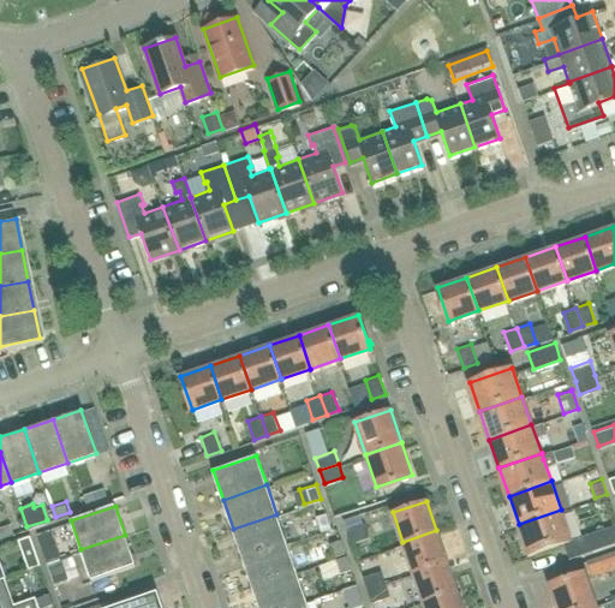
[(561,510),(519,524),(529,553),(571,538),(561,510)]
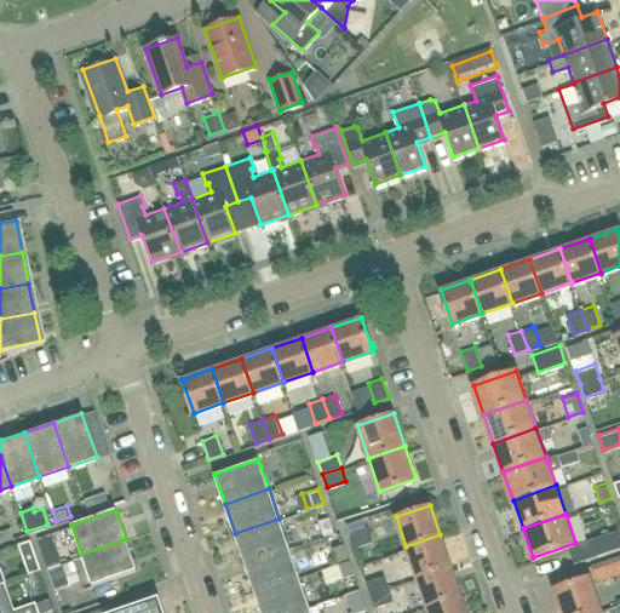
[(333,531),(327,516),(317,519),(323,534),(333,531)]
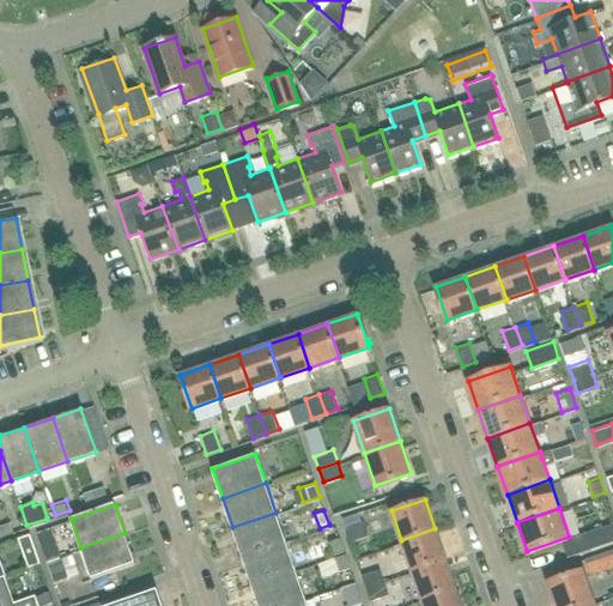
[(341,516),(350,540),(369,533),(364,520),(362,521),(358,510),(341,516)]
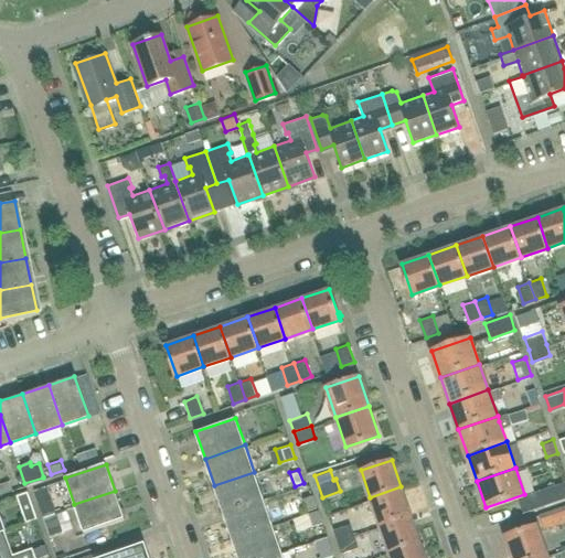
[(223,512),(263,497),(254,472),(214,485),(223,512)]
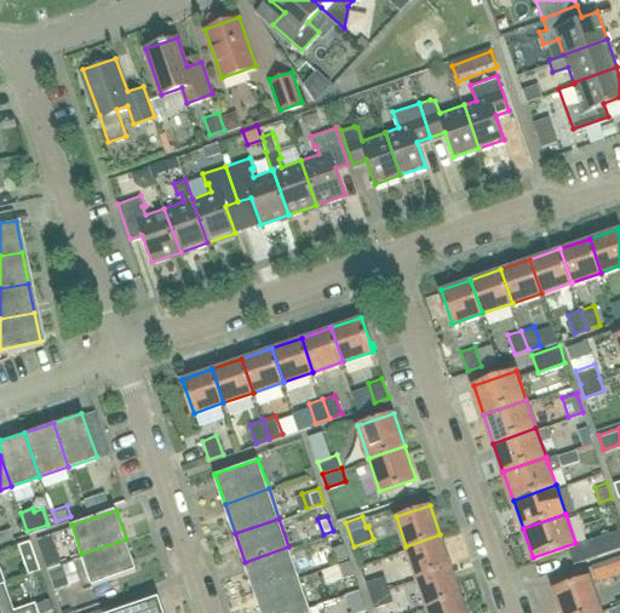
[(11,526),(0,528),(0,540),(13,536),(11,526)]
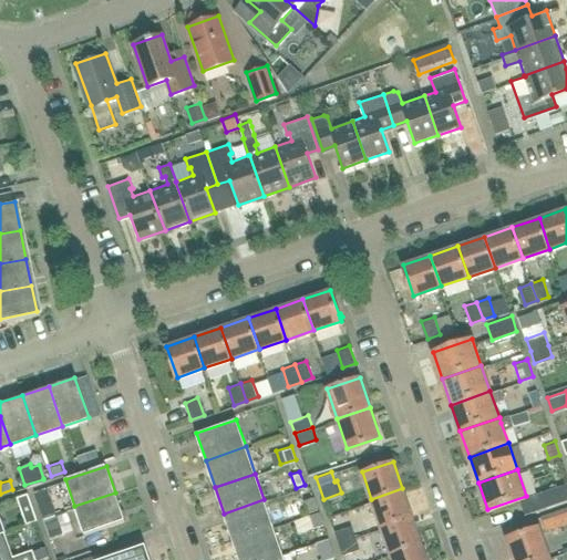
[(548,506),(566,498),(566,480),(543,490),(548,506)]
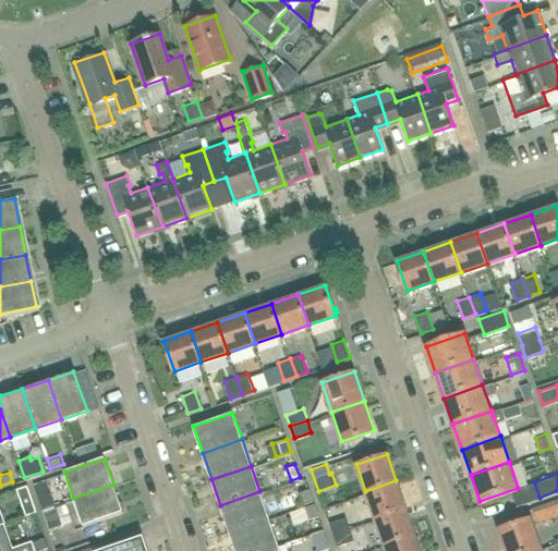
[(375,517),(405,507),(396,480),(365,491),(375,517)]
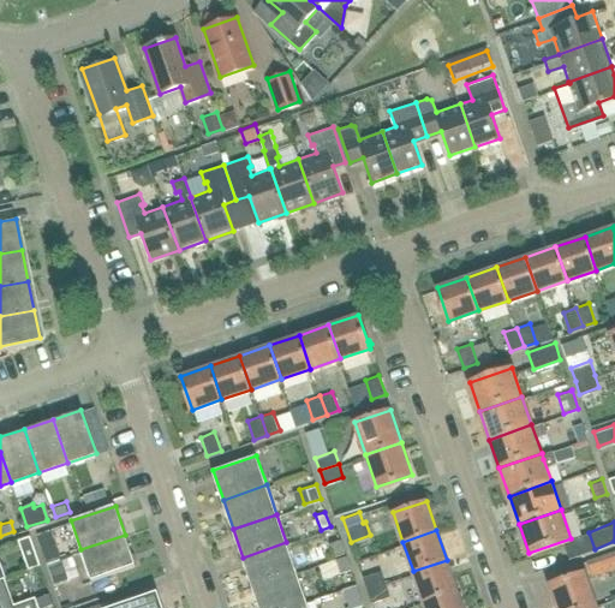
[(28,566),(39,562),(29,534),(17,538),(28,566)]
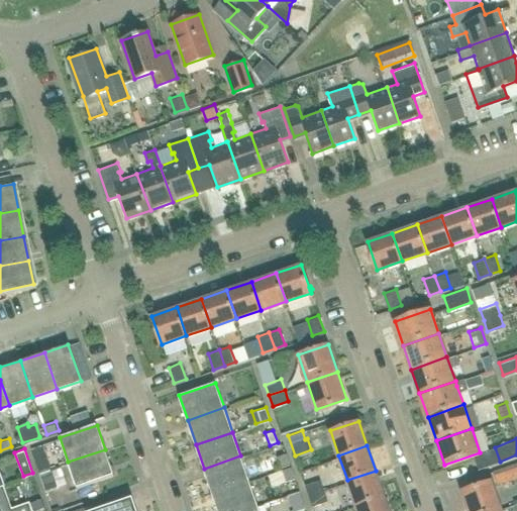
[(105,449),(68,462),(76,486),(113,474),(105,449)]
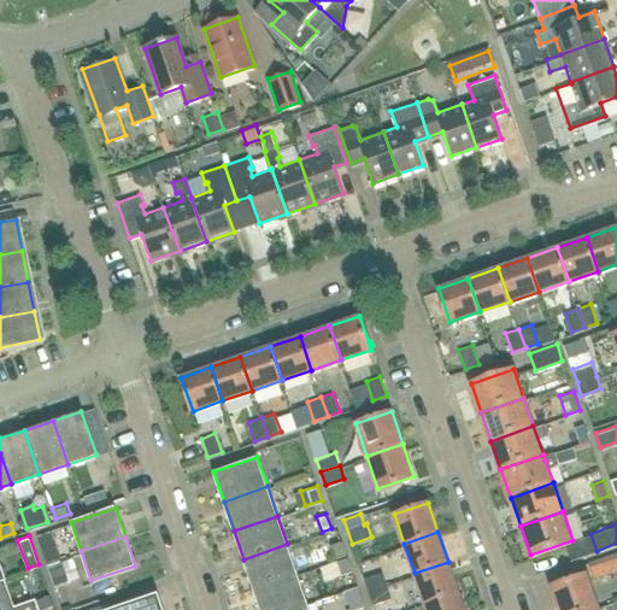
[(291,547),(298,568),(330,557),(324,537),(291,547)]
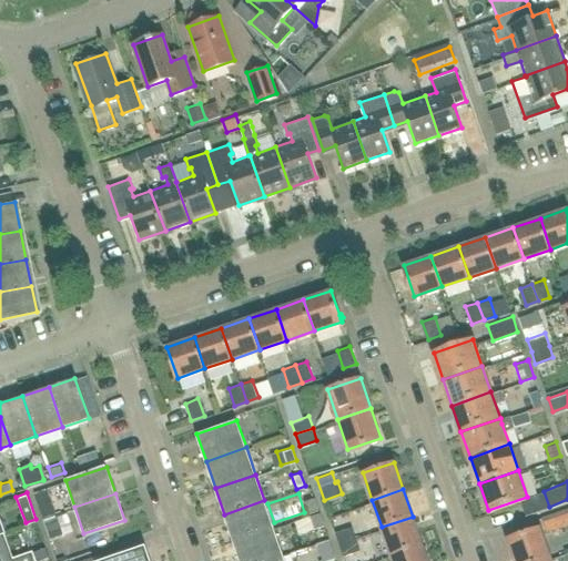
[(320,508),(315,496),(305,499),(310,511),(320,508)]
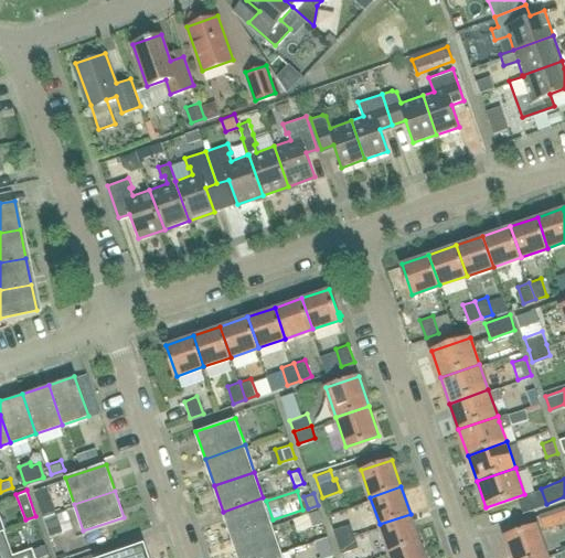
[(232,537),(272,524),(263,497),(223,512),(232,537)]
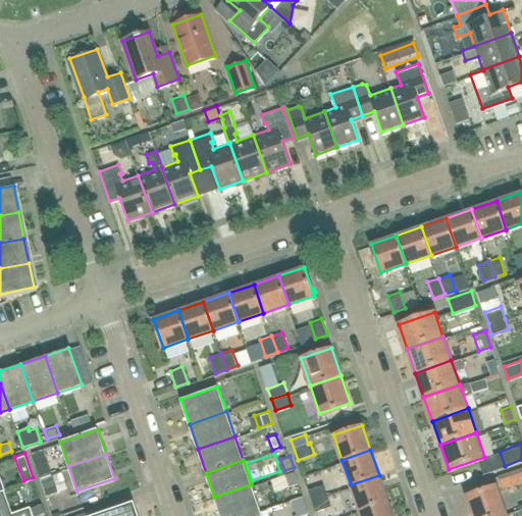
[(289,483),(298,480),(299,480),(295,469),(284,472),(289,483)]
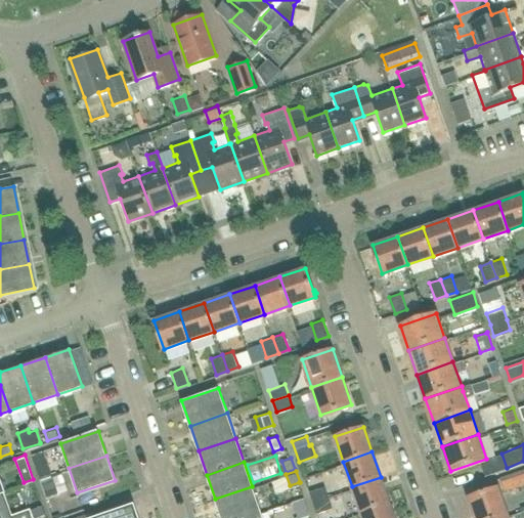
[(505,490),(523,483),(523,471),(501,479),(505,490)]
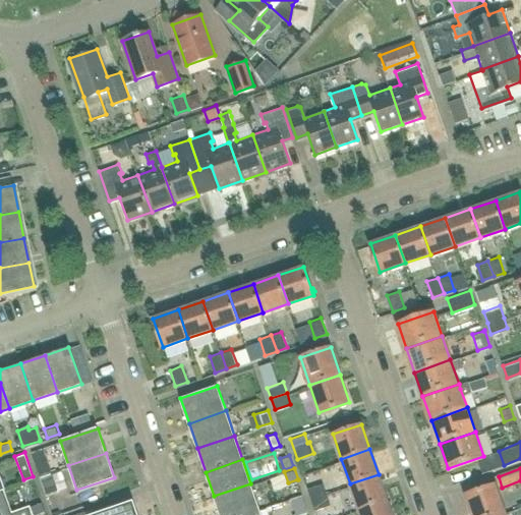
[(44,488),(45,493),(58,489),(53,473),(40,477),(44,488)]
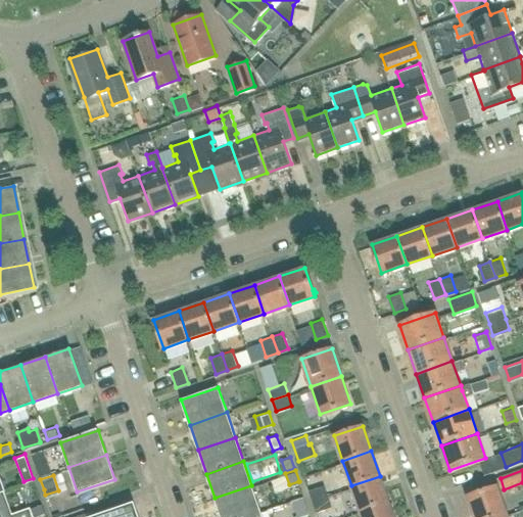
[(360,511),(388,501),(380,476),(351,485),(360,511)]
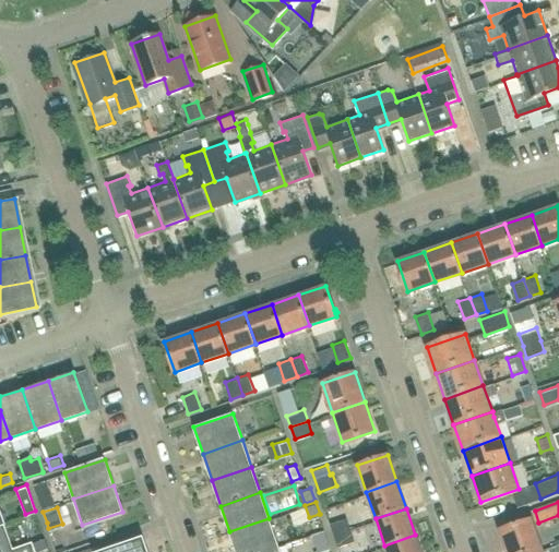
[(333,534),(351,528),(346,516),(330,523),(333,534)]
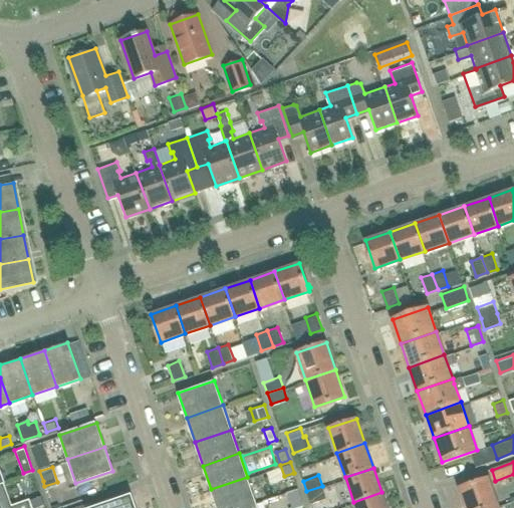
[(218,507),(233,507),(255,500),(247,477),(211,489),(218,507)]
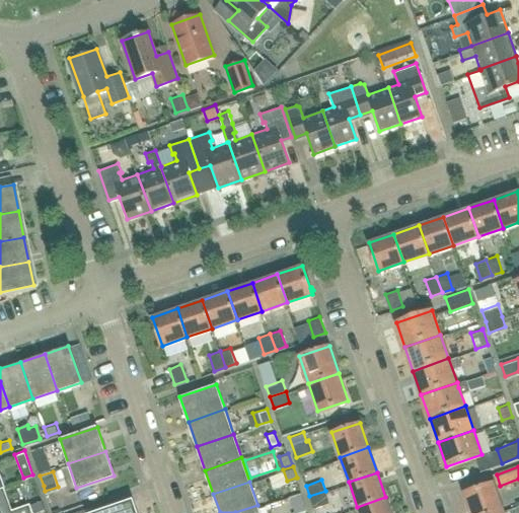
[(470,512),(491,512),(503,509),(494,482),(464,492),(470,512)]
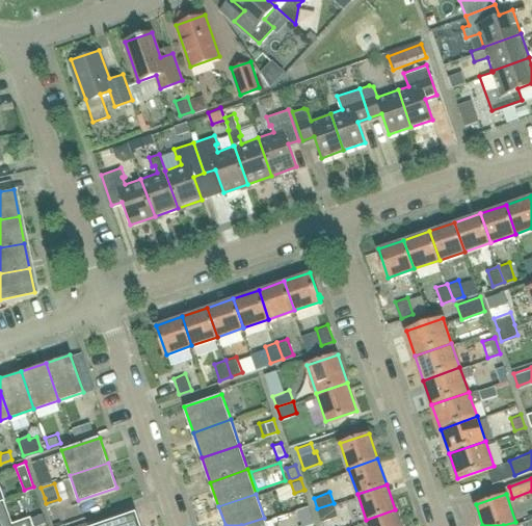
[(9,522),(1,498),(0,497),(0,525),(32,525),(46,521),(43,513),(30,517),(29,515),(9,522)]
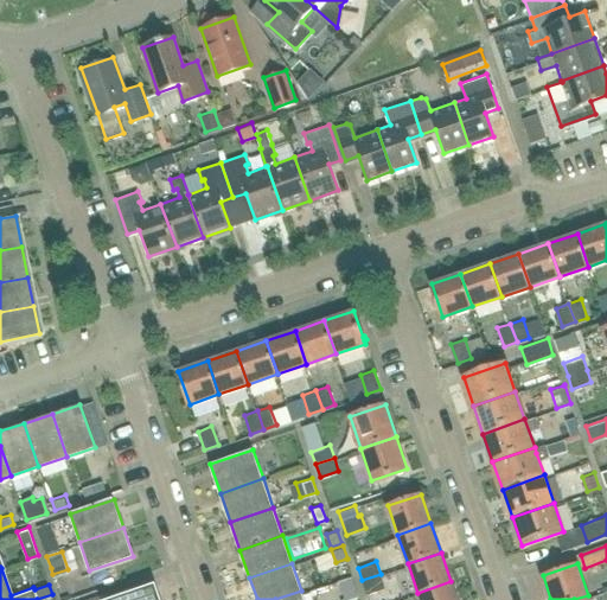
[(345,599),(358,594),(359,594),(352,574),(338,579),(345,599)]
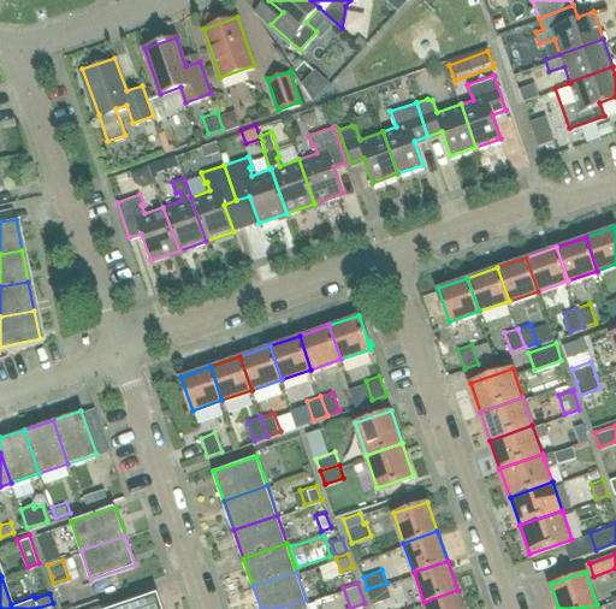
[(367,589),(372,602),(391,596),(386,583),(367,589)]
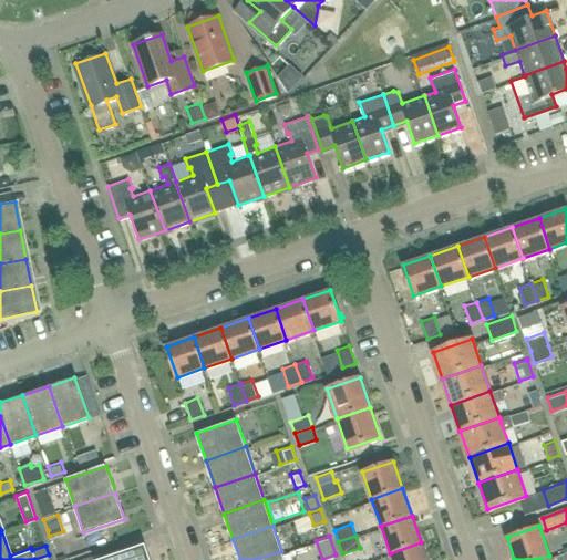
[(426,559),(421,542),(390,553),(392,559),(426,559)]
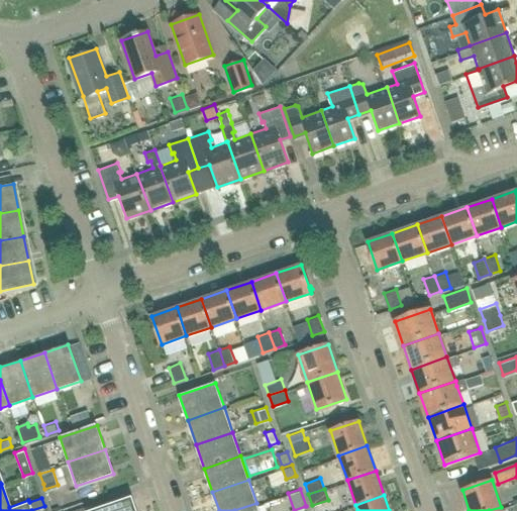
[(134,510),(131,500),(128,501),(97,510),(134,510)]
